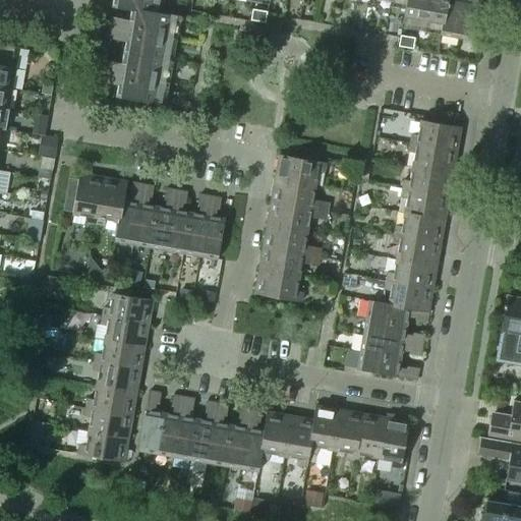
[(155,5),(156,0),(113,0),(112,7),(130,10),(131,9),(165,15),(165,14),(167,7),(155,5)]
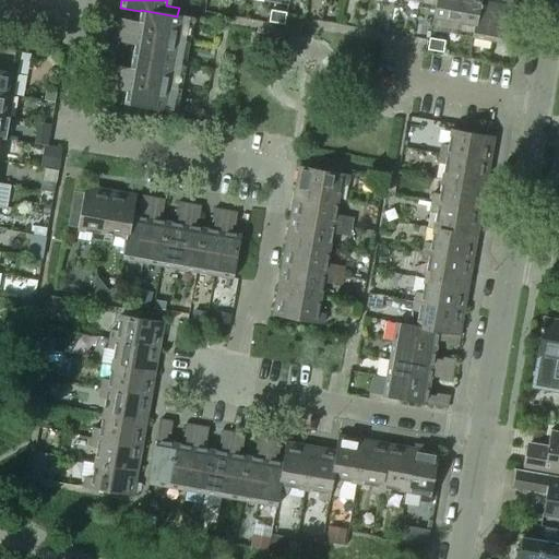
[(479,0),(436,0),(432,22),(473,30),(474,30),(479,0)]
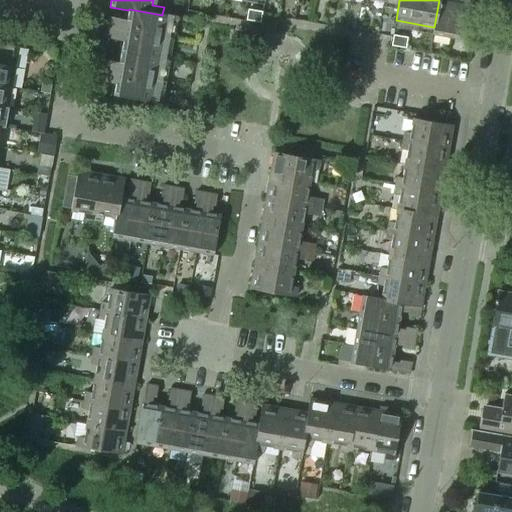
[(449,37),(456,0),(439,0),(434,27),(433,27),(432,34),(449,37)]
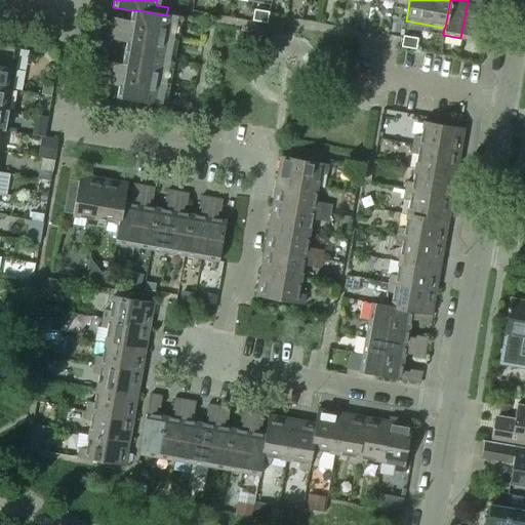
[(479,42),(486,1),(482,0),(468,0),(460,38),(479,42)]
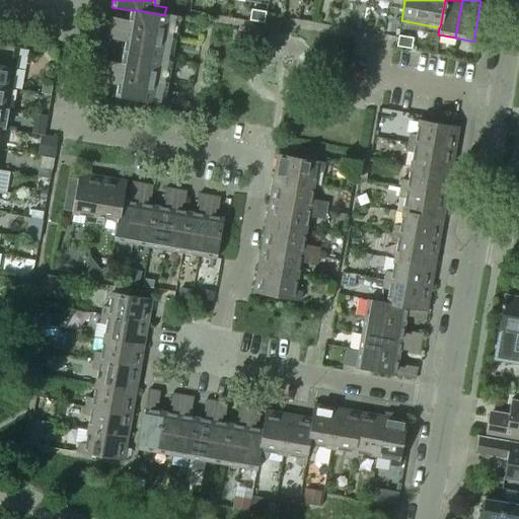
[(166,52),(170,24),(182,26),(183,17),(164,14),(164,15),(131,9),(130,10),(123,53),(176,62),(177,54),(166,52)]
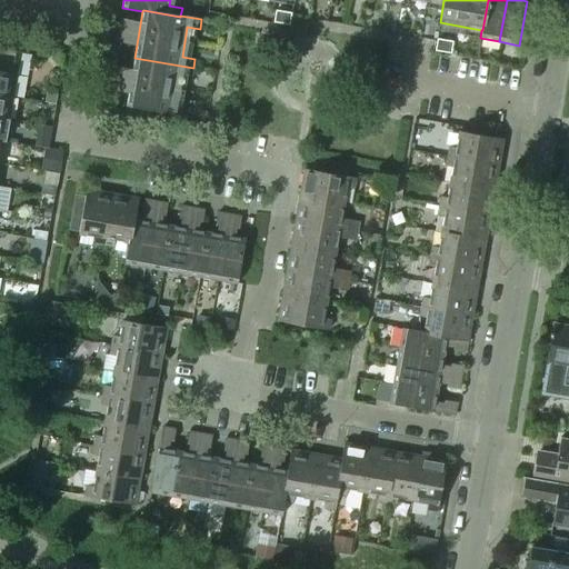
[(289,25),(290,16),(291,13),(276,11),(273,22),(289,25)]
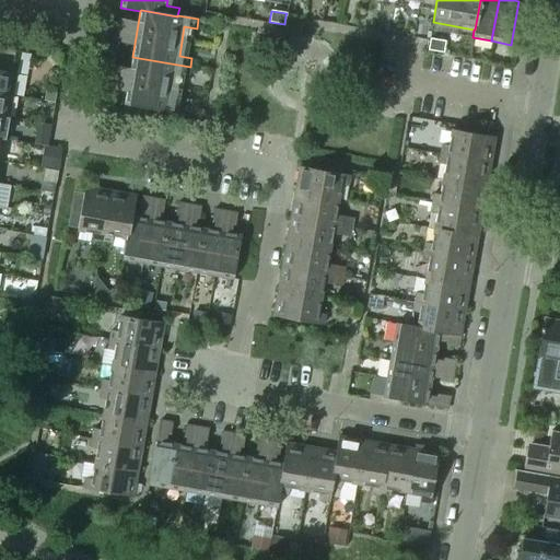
[(128,44),(130,32),(131,26),(117,24),(114,42),(128,44)]
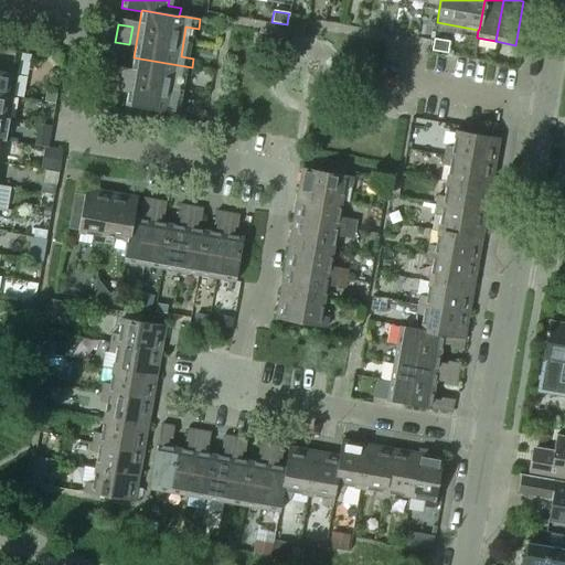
[(447,53),(449,42),(434,39),(432,51),(447,53)]
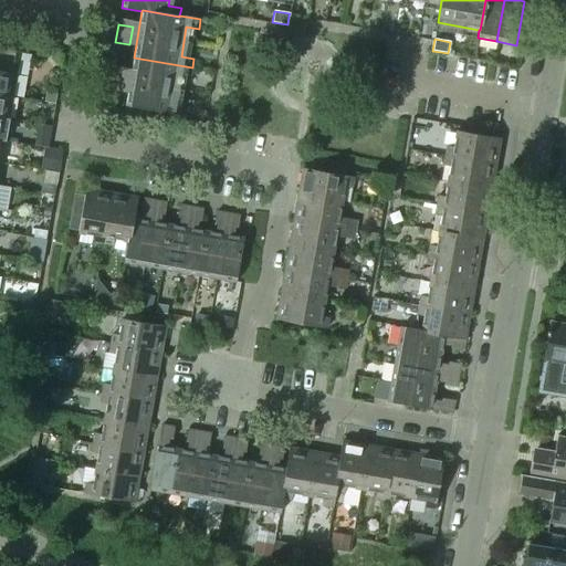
[(0,71),(17,74),(21,52),(0,48),(0,71)]
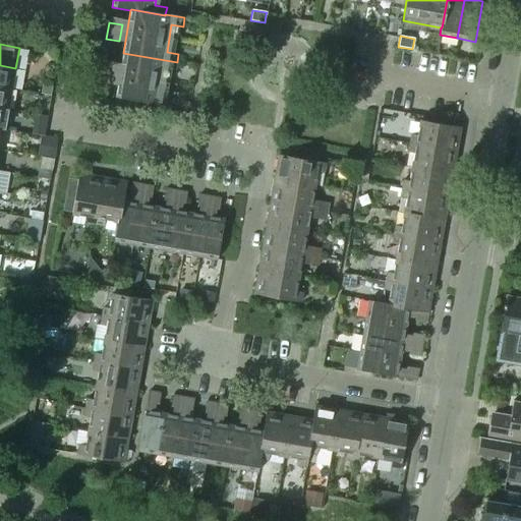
[(159,95),(164,68),(175,70),(177,62),(123,53),(116,97),(169,106),(170,97),(159,95)]
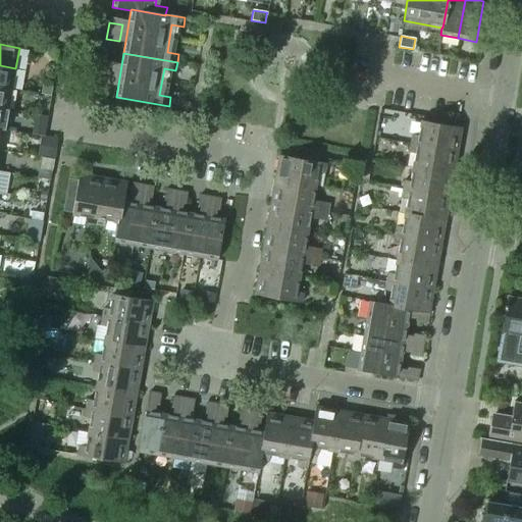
[(113,79),(115,62),(103,60),(100,76),(113,79)]
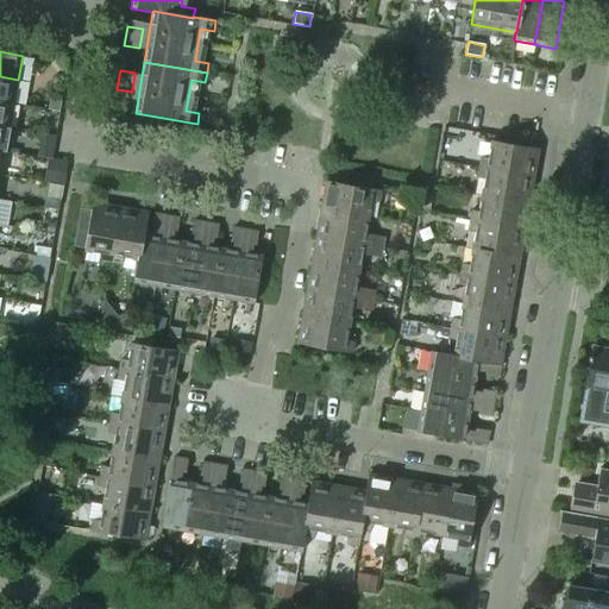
[(0,101),(13,105),(18,80),(0,76),(0,101)]
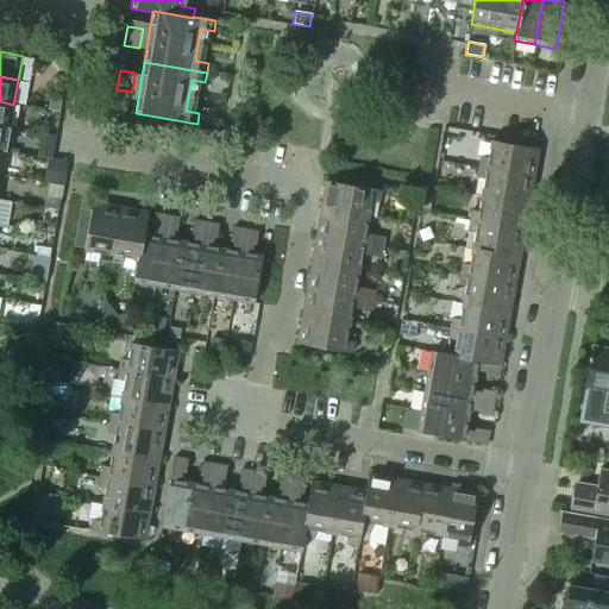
[(0,126),(10,129),(13,105),(0,101),(0,126)]
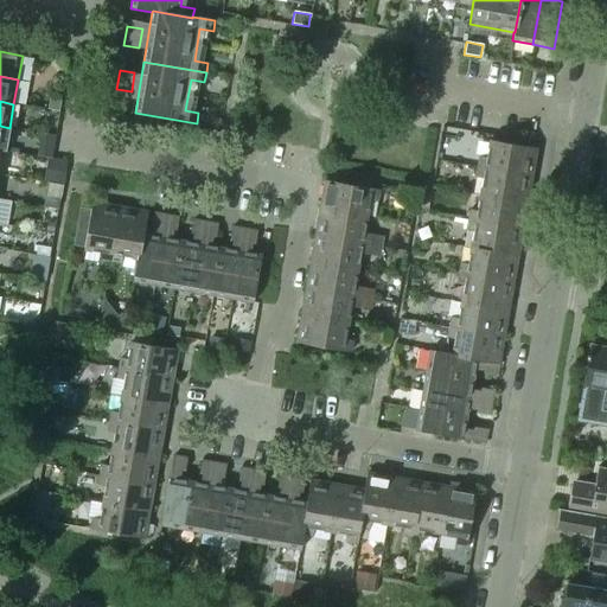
[(531,177),(536,148),(490,140),(486,158),(479,157),(478,167),(531,177)]
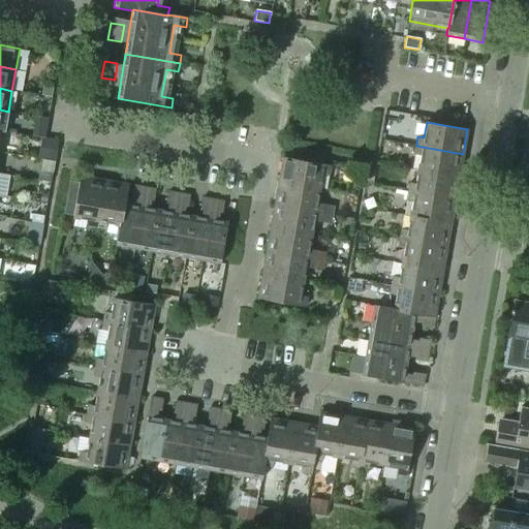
[(459,177),(463,154),(416,146),(414,154),(421,155),(418,169),(459,177)]
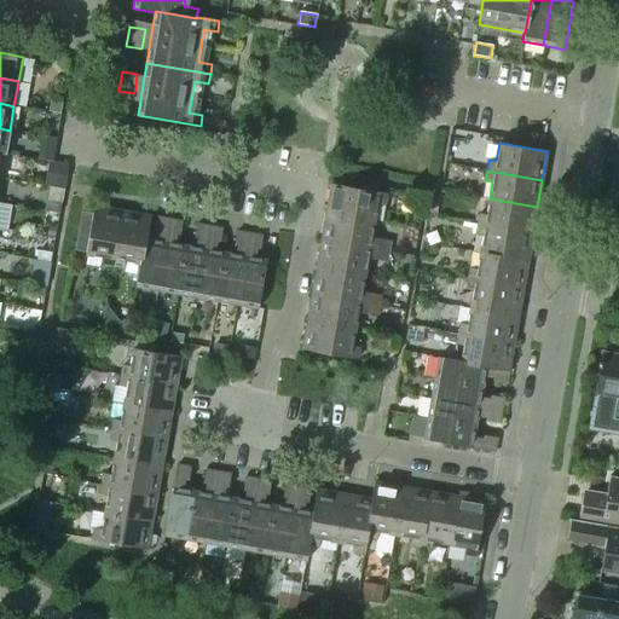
[(383,206),(386,194),(330,184),(325,213),(374,221),(376,204),(383,206)]
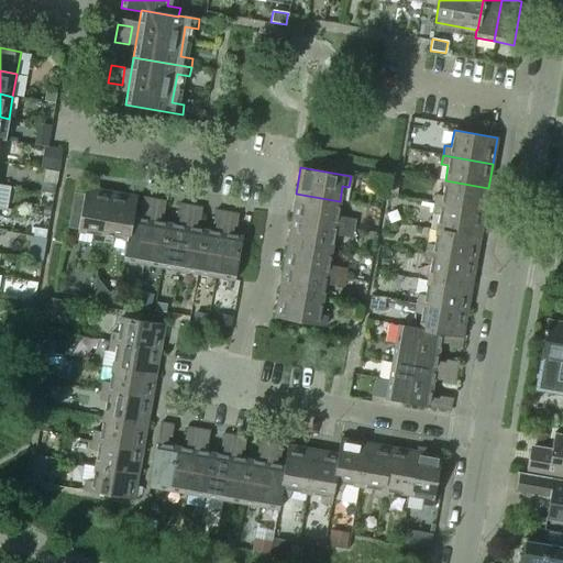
[(484,213),(488,188),(445,180),(442,196),(435,195),(434,205),(484,213)]
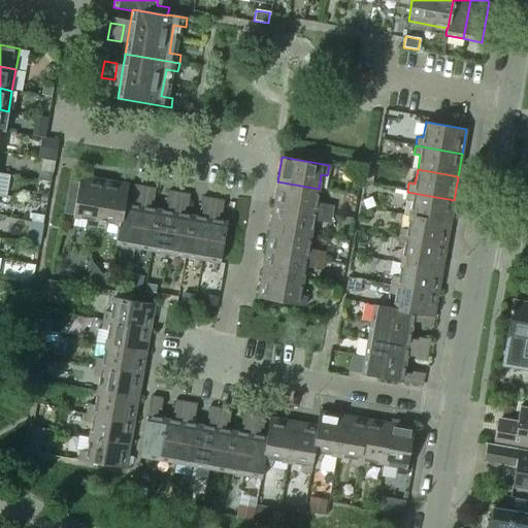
[(96,227),(104,180),(79,175),(72,218),(88,220),(87,226),(96,227)]
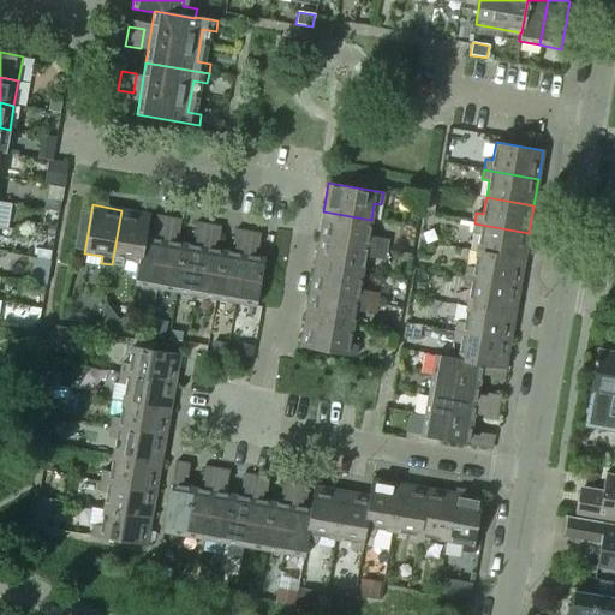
[(142,260),(145,238),(149,215),(121,210),(112,264),(123,267),(124,260),(138,263),(139,260),(142,260)]
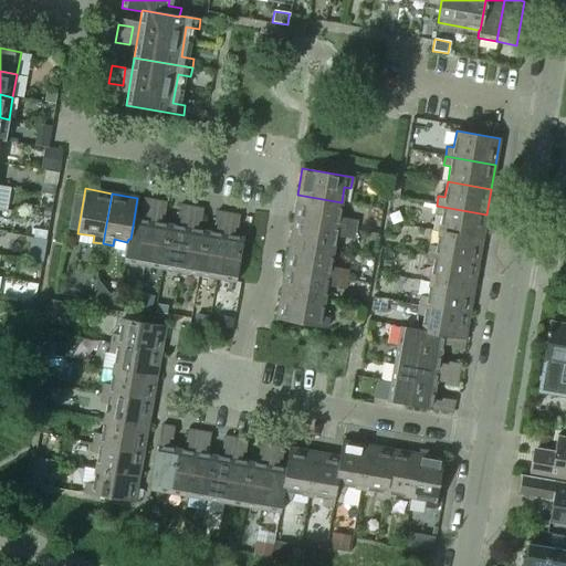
[(339,217),(342,202),(297,195),(293,219),(344,228),(346,218),(339,217)]
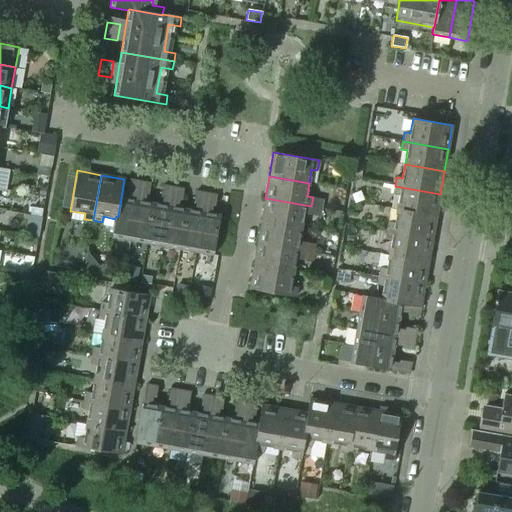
[(112,237),(130,240),(140,182),(129,180),(128,191),(132,192),(130,199),(121,198),(118,216),(116,216),(115,219),(112,237)]
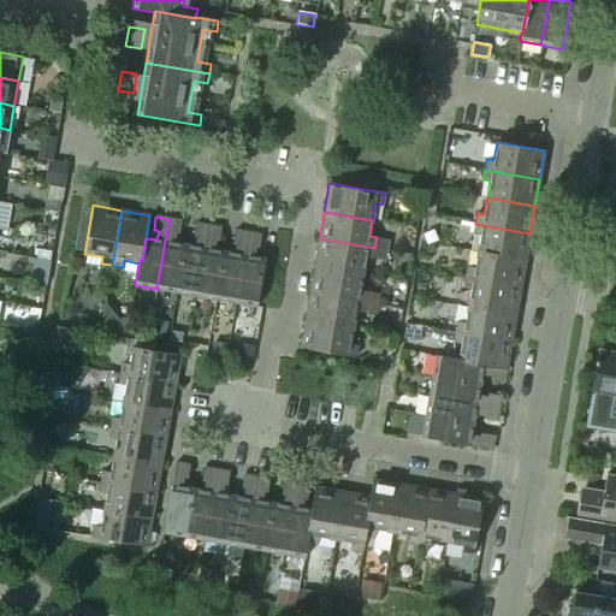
[(176,292),(184,244),(172,242),(173,234),(179,234),(181,220),(169,219),(157,289),(176,292)]
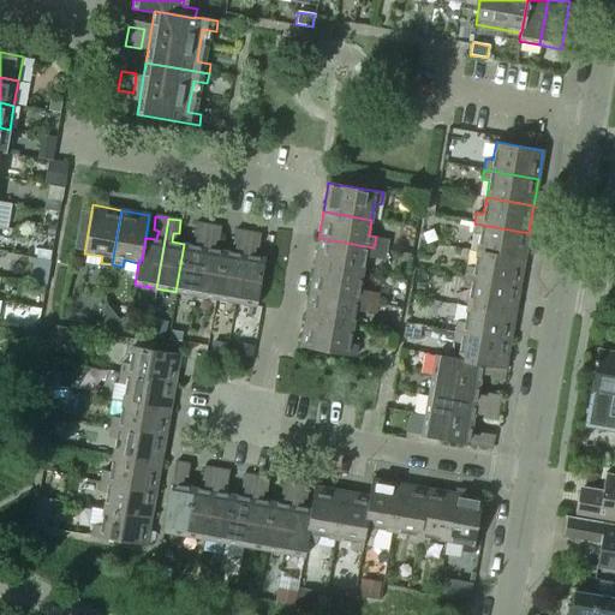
[(196,296),(208,225),(196,224),(193,237),(198,237),(196,246),(184,244),(175,292),(196,296)]
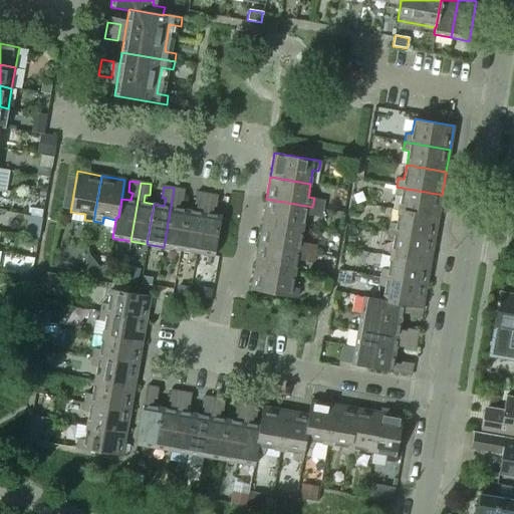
[(438,217),(442,195),(397,187),(395,195),(401,196),(399,210),(438,217)]
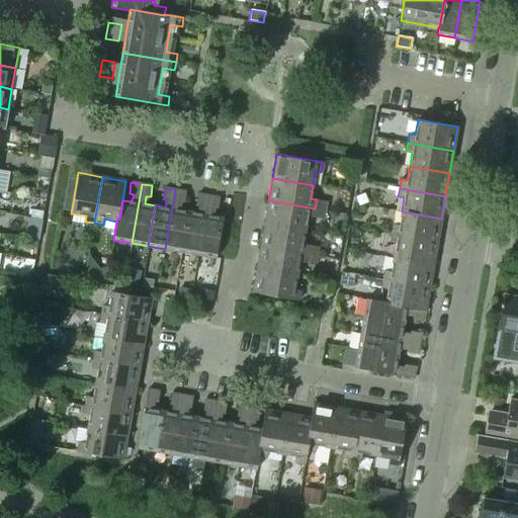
[(181,252),(188,211),(178,209),(179,202),(184,202),(186,191),(175,189),(165,249),(181,252)]
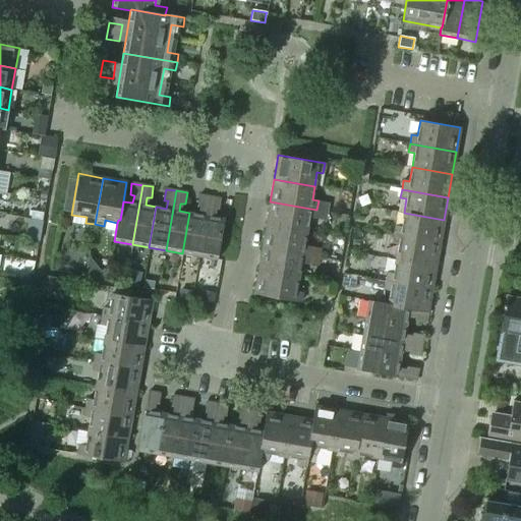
[(199,256),(210,196),(199,194),(197,207),(201,207),(199,215),(189,213),(182,253),(199,256)]
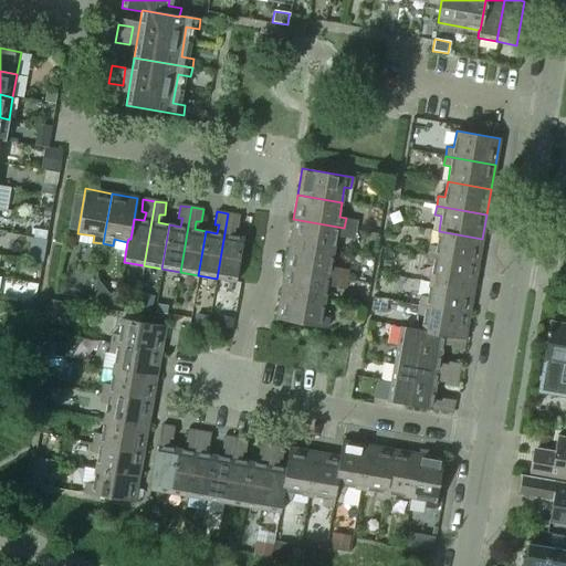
[(236,282),(243,238),(231,236),(232,227),(238,228),(240,216),(228,213),(217,279),(236,282)]
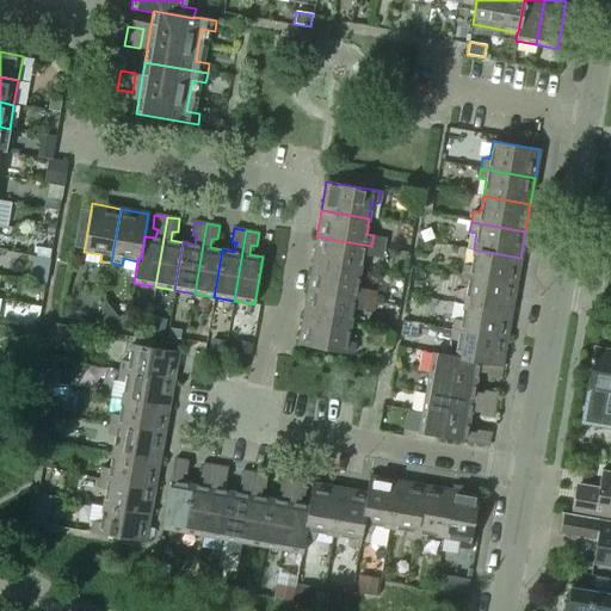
[(359,272),(363,255),(369,257),(371,246),(316,236),(312,264),(359,272)]
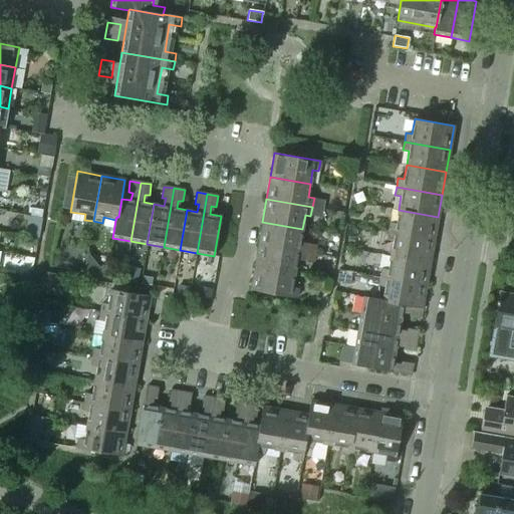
[(434,240),(438,217),(399,210),(396,224),(390,223),(389,232),(434,240)]
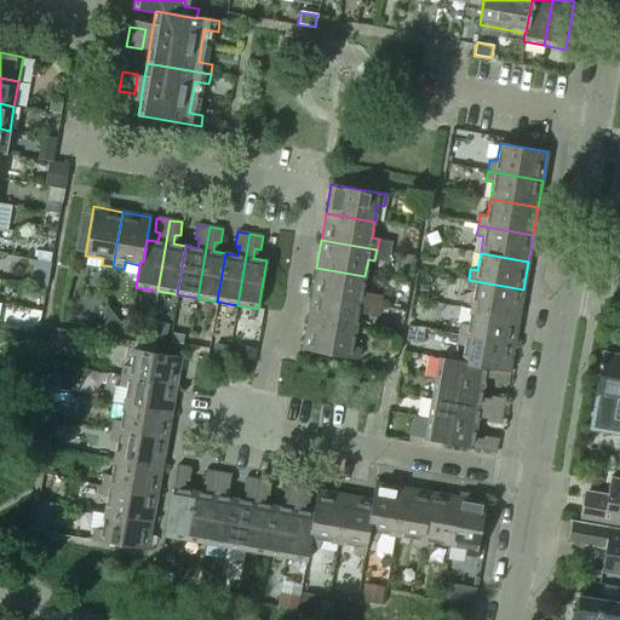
[(362,292),(365,276),(316,268),(311,294),(367,304),(369,293),(362,292)]
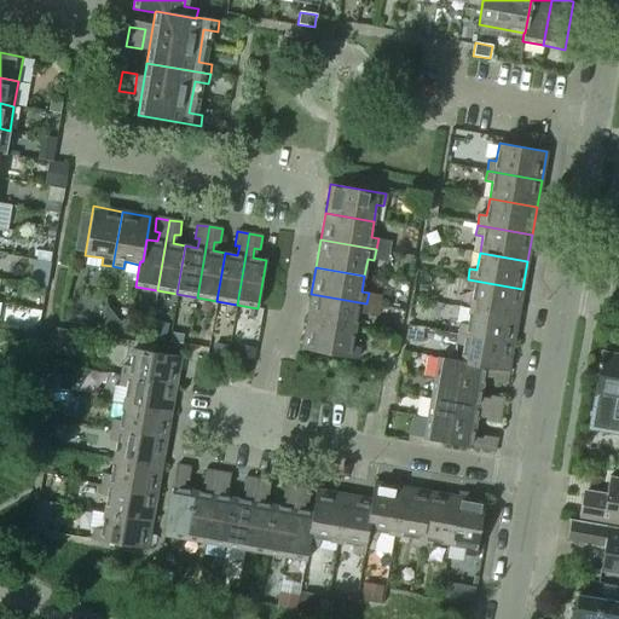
[(518,316),(522,289),(468,279),(466,289),(473,290),(470,307),(518,316)]
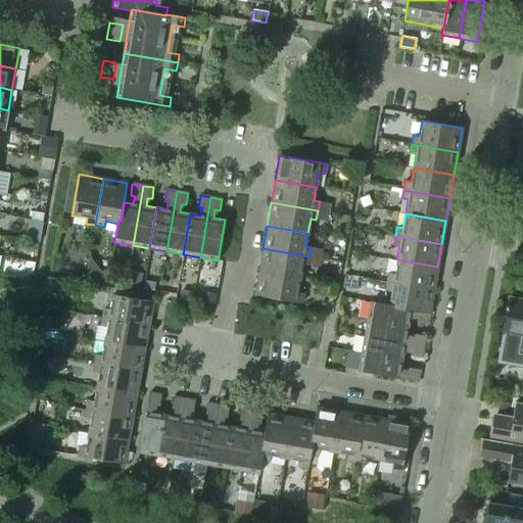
[(299,279),(302,265),(308,266),(310,256),(263,248),(258,271),(299,279)]
